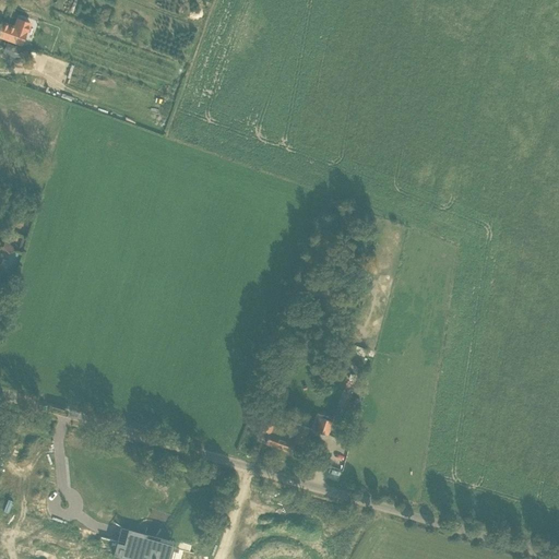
[(0,22),(0,38),(16,46),(21,47),(30,23),(18,19),(14,27),(0,22)]
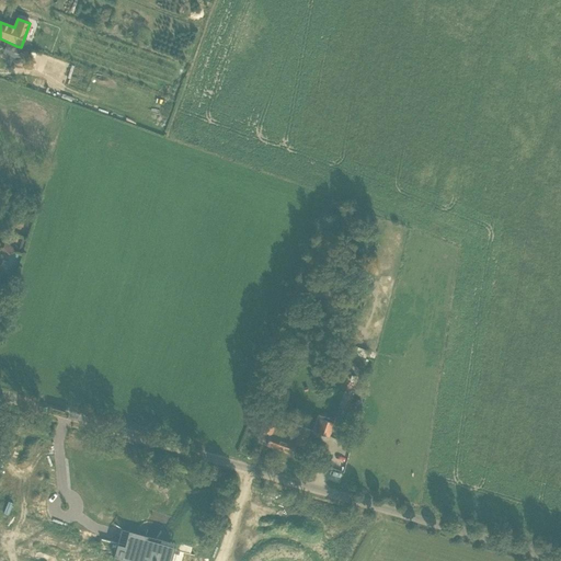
[(0,250),(7,258),(8,259),(15,251),(6,240),(0,243),(0,250)]
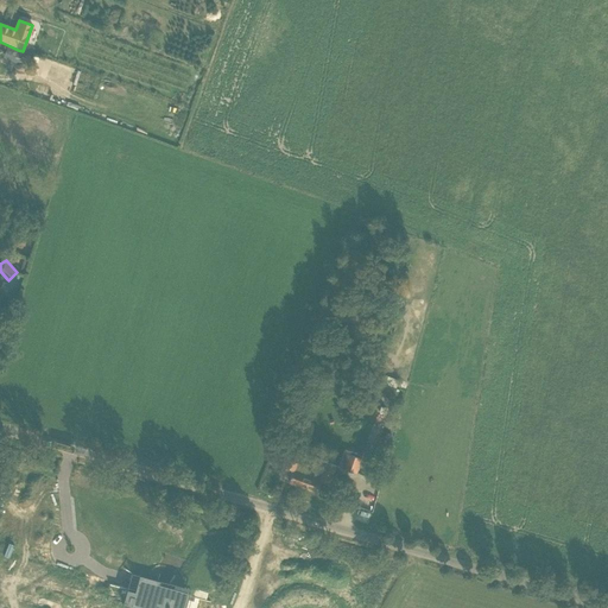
[(295,470),(293,472),(290,482),(316,492),(321,480),(329,483),(336,464),(325,461),(321,472),(297,463),(302,453),(301,453),(303,447),(293,443),(285,467),(295,470)]
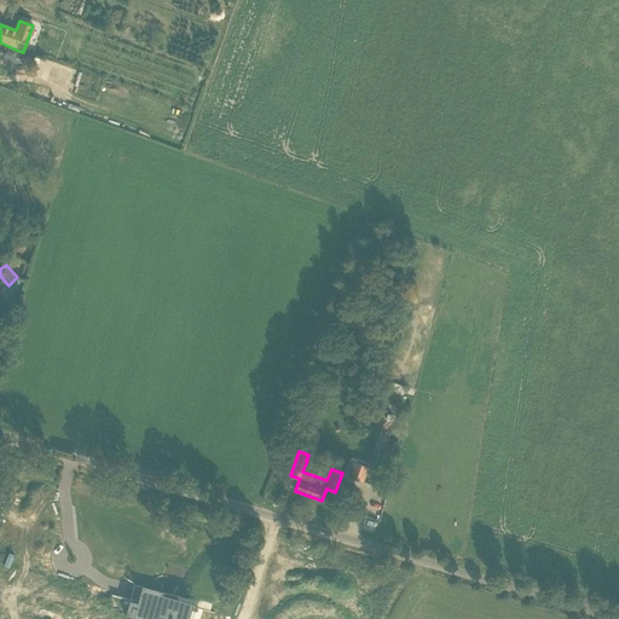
[(357,460),(350,478),(364,482),(369,467),(369,463),(357,460)]
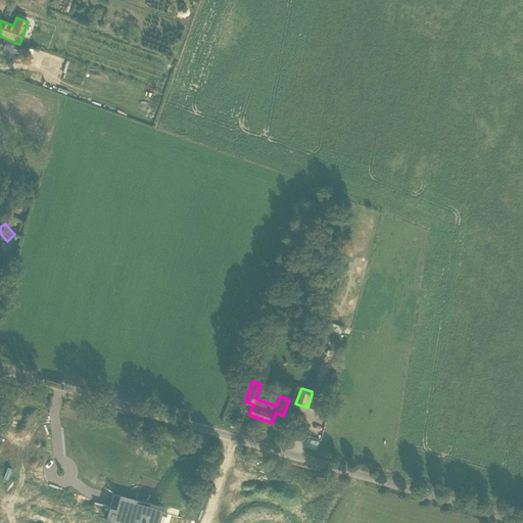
[(133,522),(134,519),(143,522),(142,522),(156,522),(158,515),(160,516),(165,517),(167,514),(177,516),(178,510),(167,507),(165,512),(161,512),(159,511),(143,507),(143,506),(134,504),(136,498),(135,498),(120,494),(120,496),(119,496),(115,509),(108,507),(107,511),(105,519),(120,522),(105,522),(99,521),(98,522),(133,522)]
